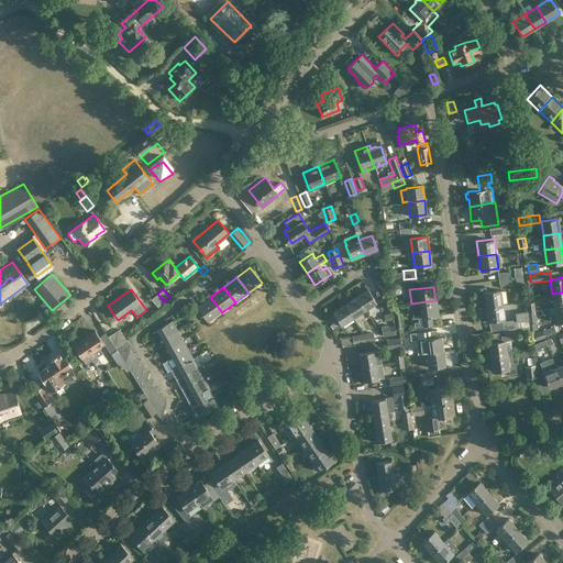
[(367,289),(359,296),(355,297),(364,310),(376,302),(367,289)]
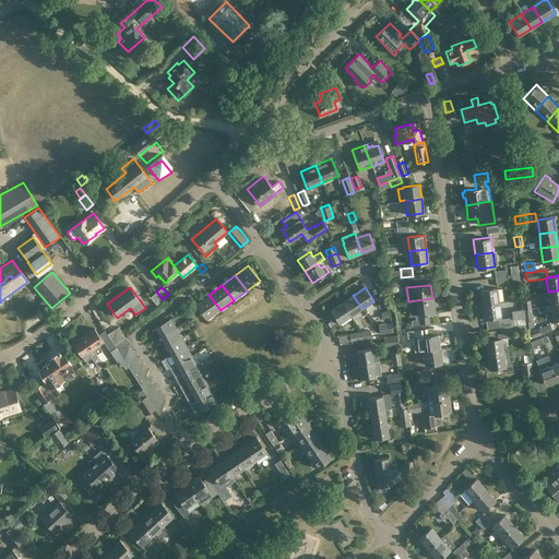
[(479,289),(482,304),(498,301),(497,287),(479,289)]
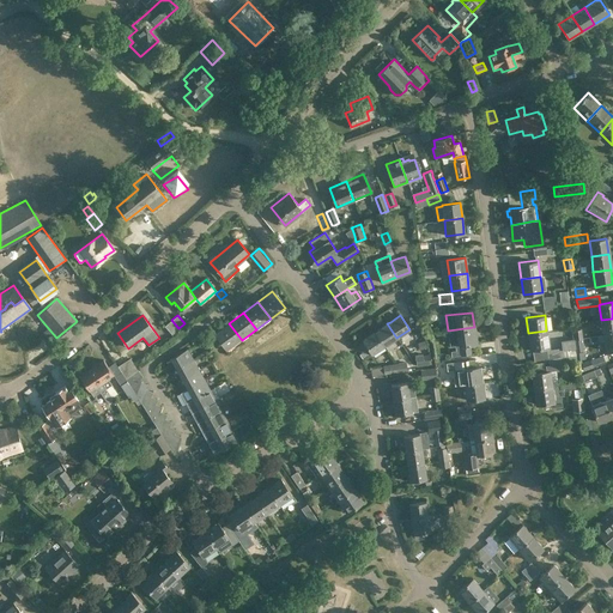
[(612,333),(612,319),(601,320),(602,335),(612,333)]
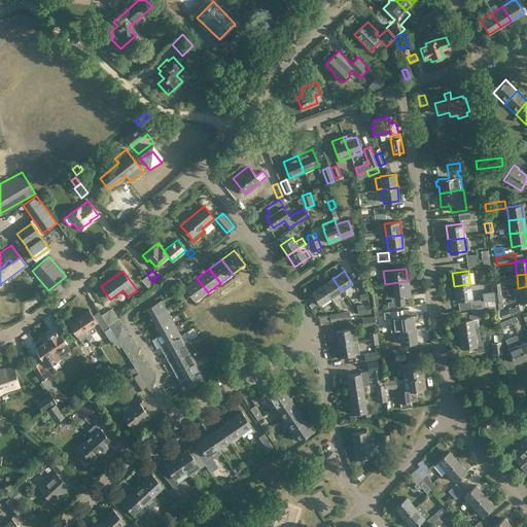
[(147,287),(153,282),(147,275),(141,280),(147,287)]
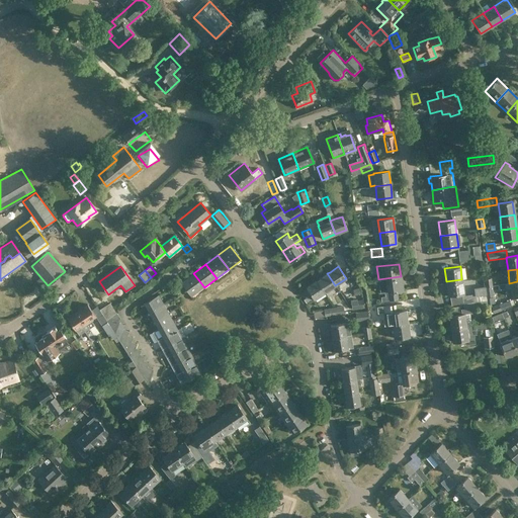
[(204,287),(193,273),(181,282),(191,296),(204,287)]
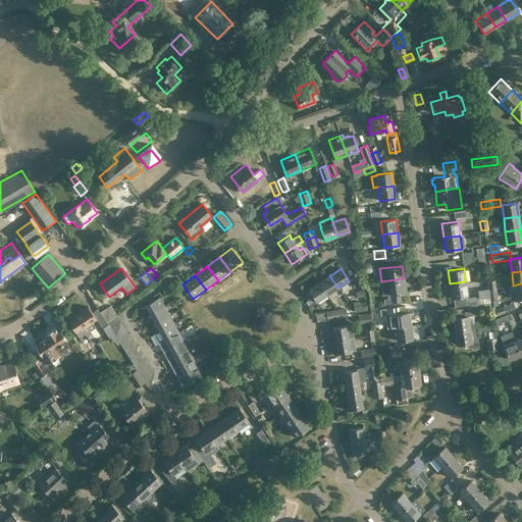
[(329,275),(319,282),(327,295),(337,288),(329,275)]
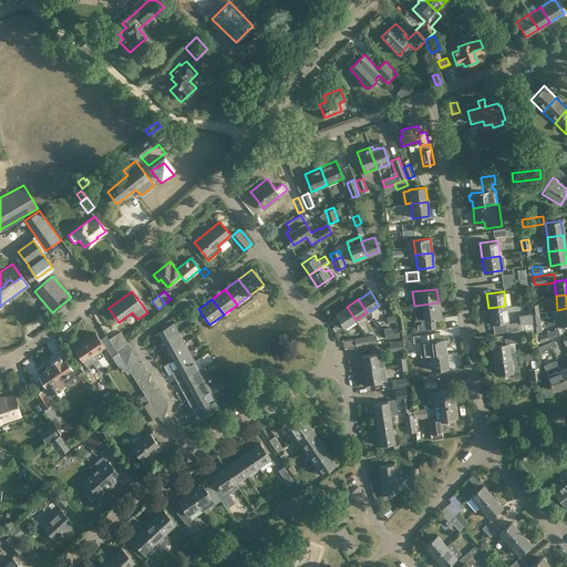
[(441,317),(439,302),(422,305),(424,319),(441,317)]
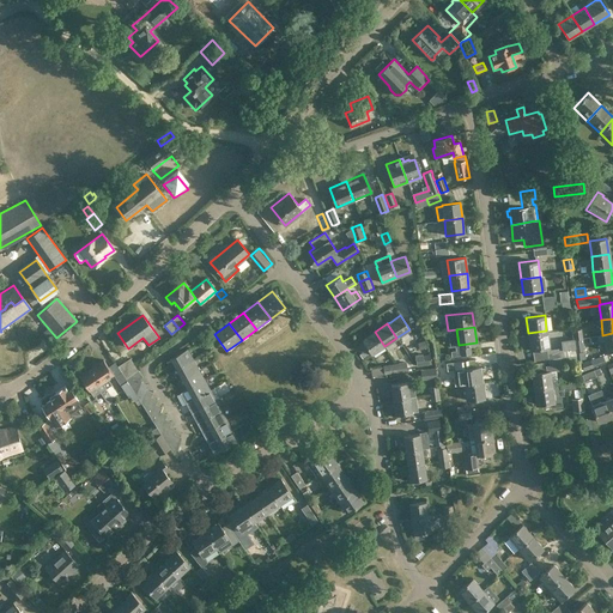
[(530,349),(548,346),(546,331),(528,333),(530,349)]
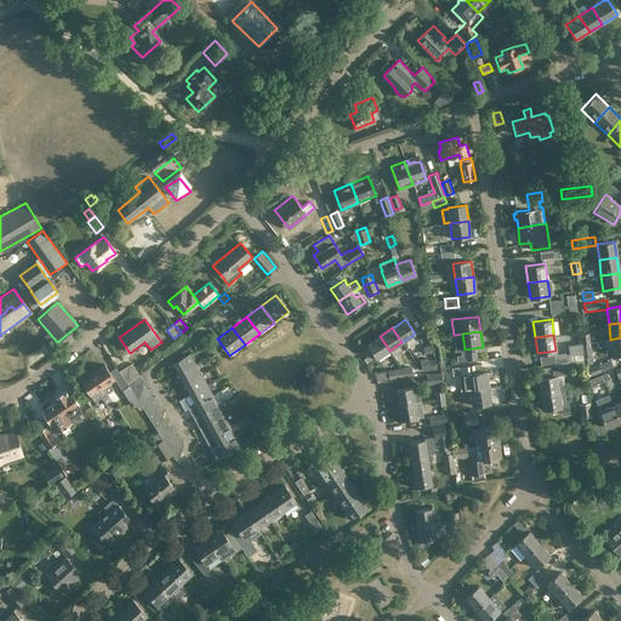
[(389,351),(380,336),(366,345),(376,359),(389,351)]
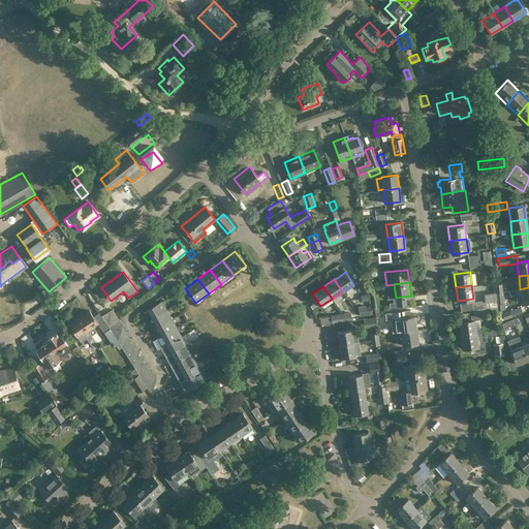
[(528,302),(528,287),(520,289),(522,303),(528,302)]
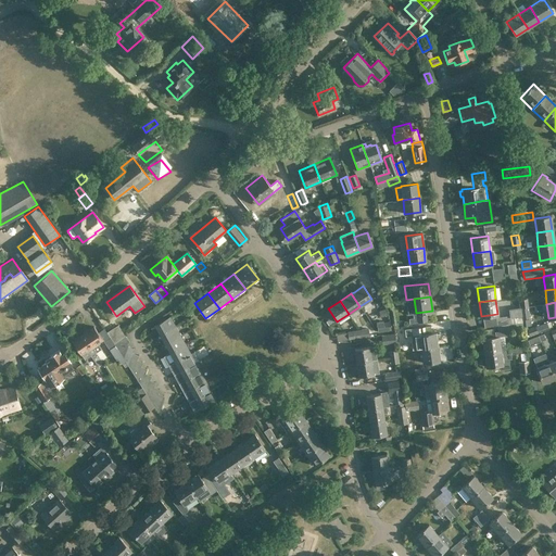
[(160,335),(176,326),(169,316),(154,325),(160,335)]
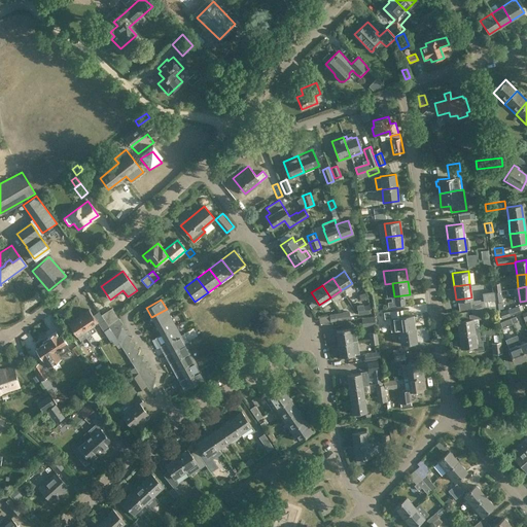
[(507,309),(499,312),(502,318),(510,315),(510,314),(520,310),(518,305),(507,309)]
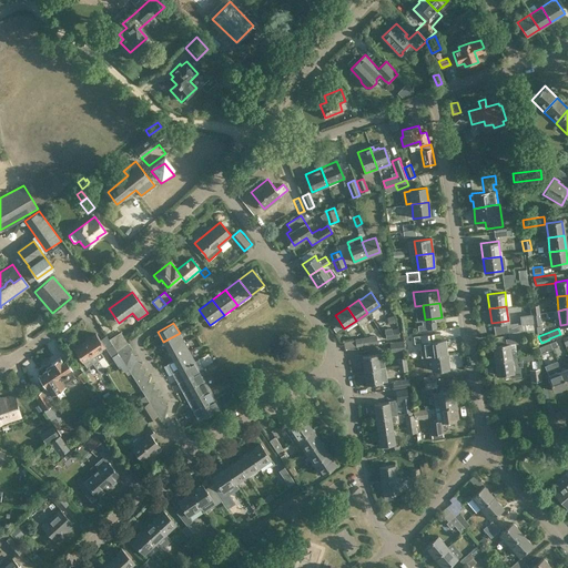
[(117,351),(128,343),(121,332),(109,340),(112,345),(117,351)]
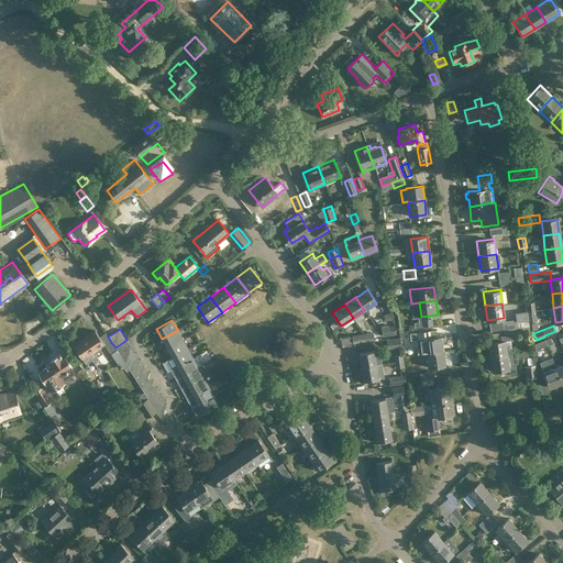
[(105,344),(95,330),(85,338),(97,356),(102,353),(99,348),(105,344)]
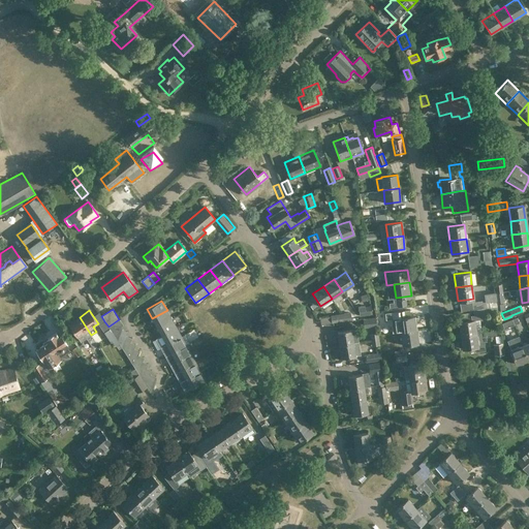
[(172,318),(167,310),(152,318),(157,327),(172,318)]
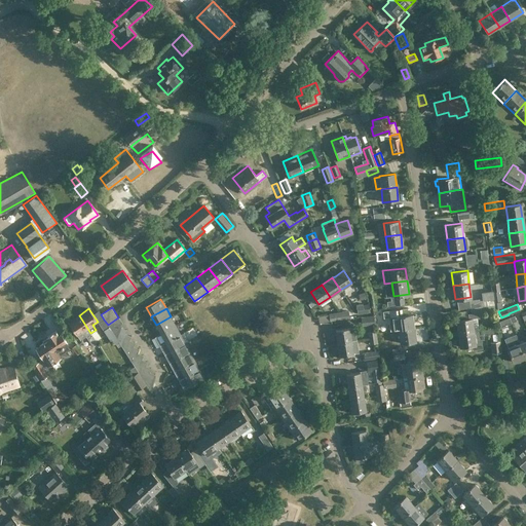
[(348,310),(338,311),(340,321),(349,318),(348,310)]
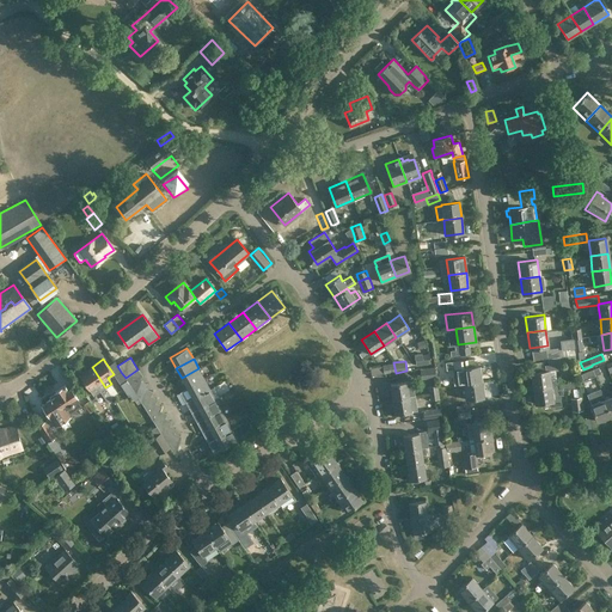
[(396,373),(393,362),(383,365),(384,374),(396,373)]
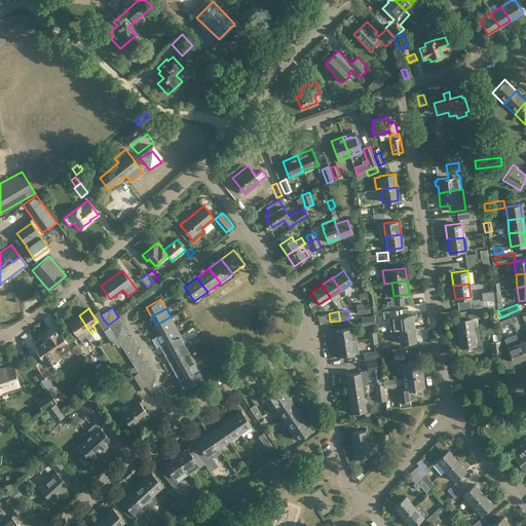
[(413,328),(411,314),(397,316),(399,330),(413,328)]
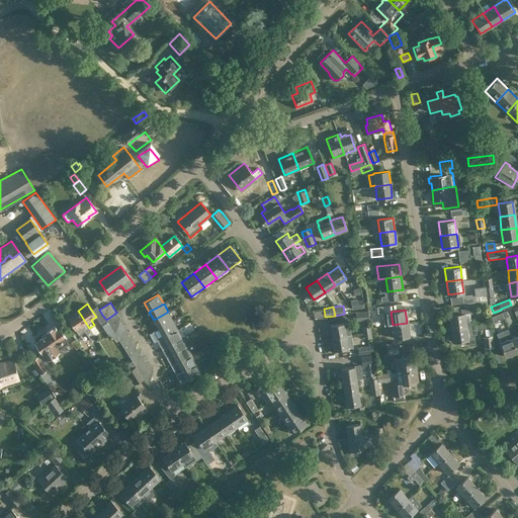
[(89,328),(78,311),(68,317),(76,330),(76,331),(79,335),(84,331),(91,341),(96,338),(94,336),(89,328)]
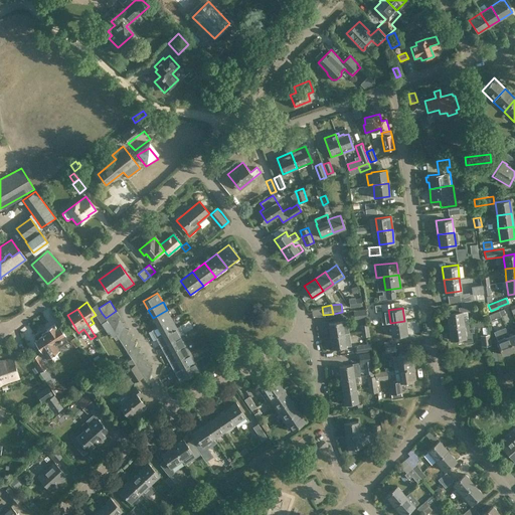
[(367,320),(365,309),(356,310),(357,321),(367,320)]
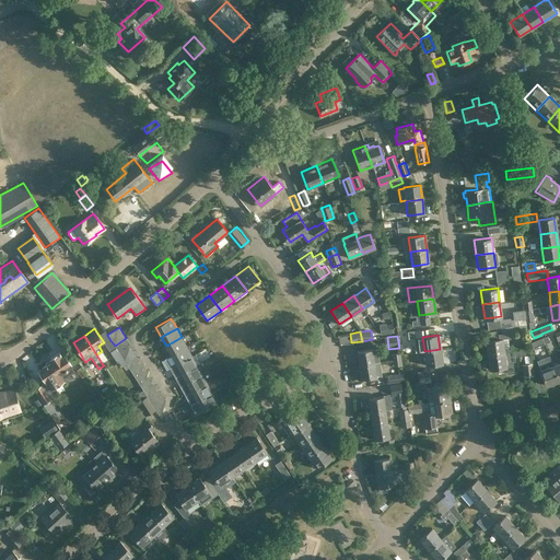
[(126,338),(115,346),(119,352),(125,361),(129,349),(131,345),(126,337),(126,338)]
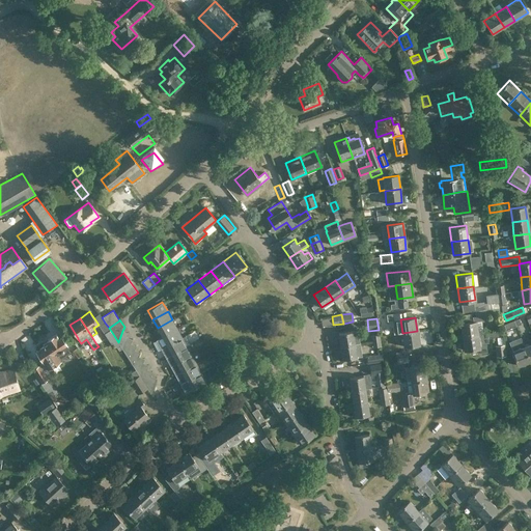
[(172,319),(158,328),(162,337),(177,329),(172,319)]
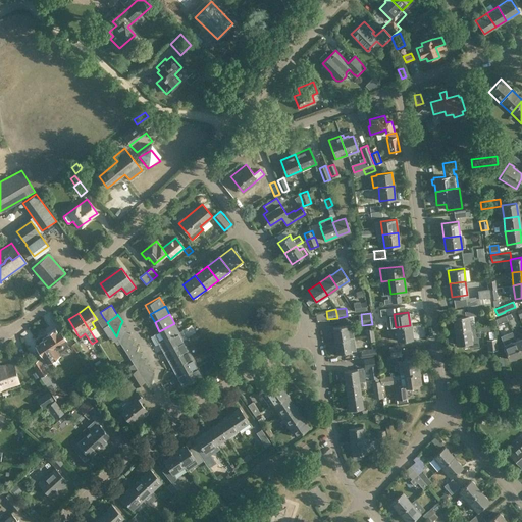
[(454,331),(475,328),(473,315),(469,316),(469,315),(452,317),(454,331)]
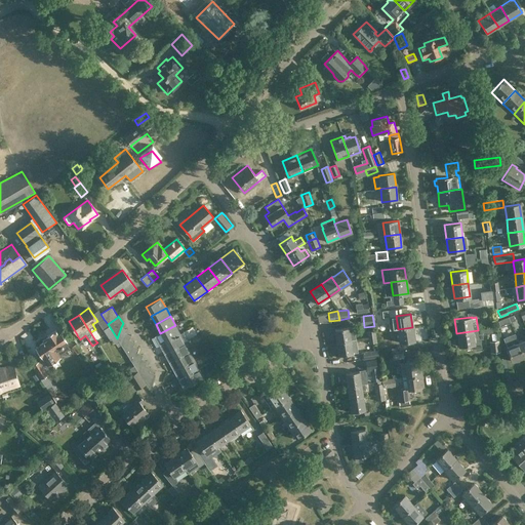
[(511,322),(509,317),(498,321),(500,326),(511,322)]
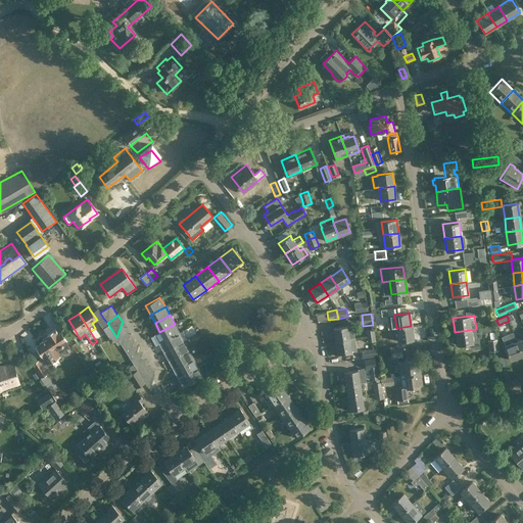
[(98,321),(105,332),(111,329),(107,323),(103,318),(98,321)]
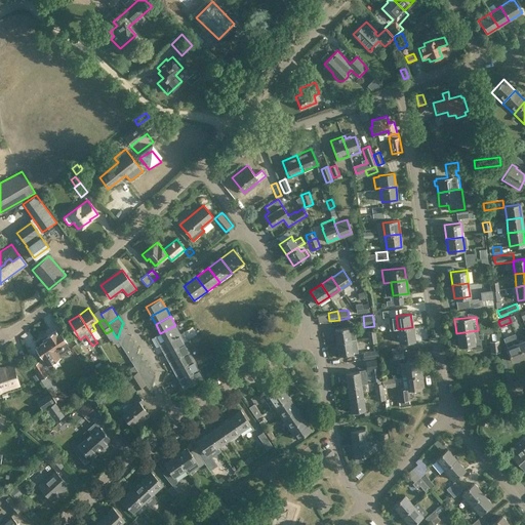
[(175,325),(160,333),(154,336),(159,346),(165,341),(180,334),(175,325)]
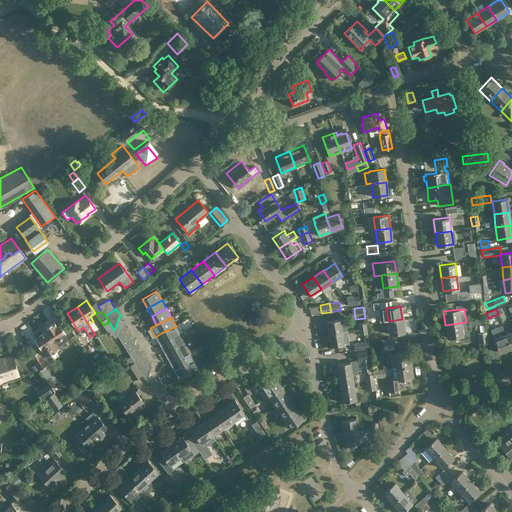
[(347,331),(345,318),(326,321),(328,334),(342,332),(347,331)]
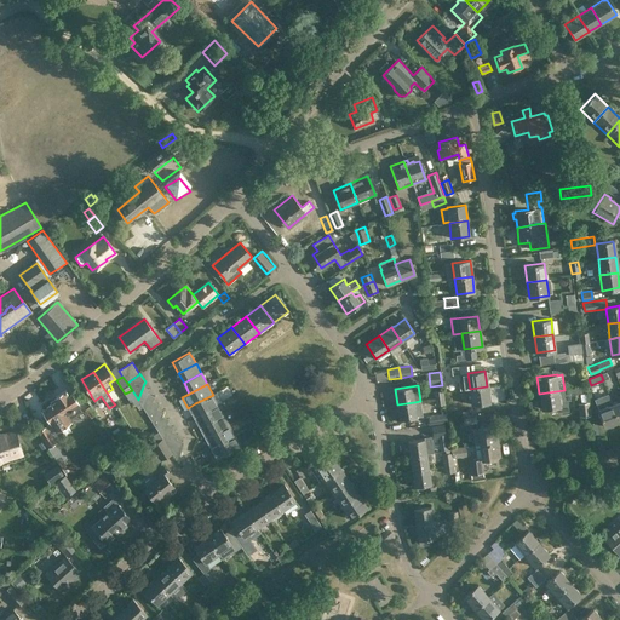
[(149,389),(143,386),(138,400),(139,402),(142,407),(148,394),(149,389)]
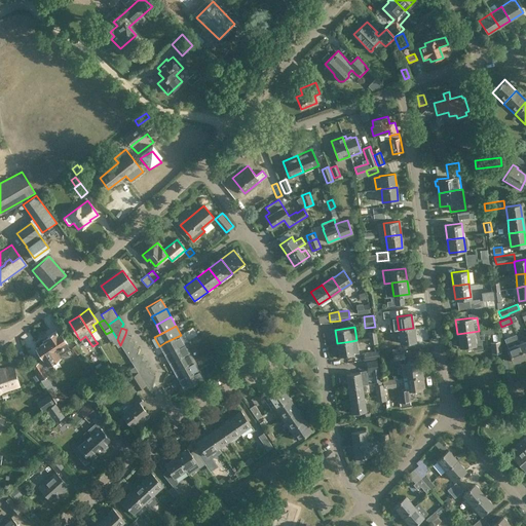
[(415,341),(413,328),(399,330),(400,343),(415,341)]
